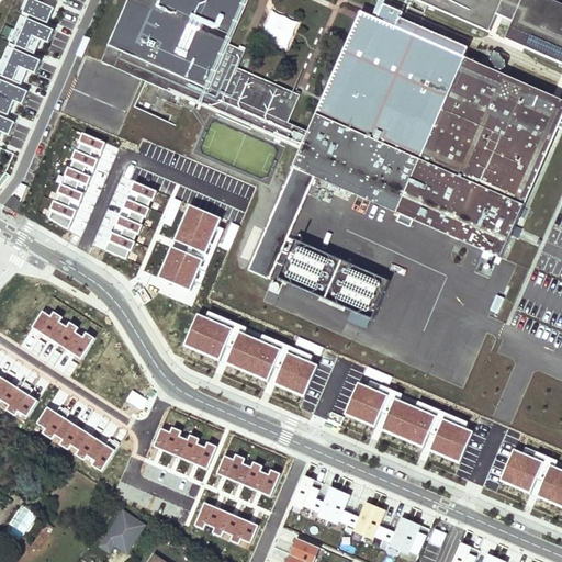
[(62,10),(36,0),(29,0),(0,71),(0,146),(6,149),(62,10)]
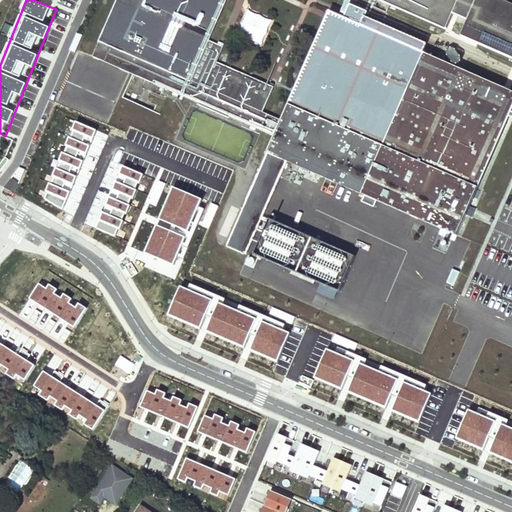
[(227,0),(116,0),(98,42),(117,50),(110,64),(274,137),(226,246),(242,253),(265,200),(284,158),(457,235),(509,117),(511,117),(511,91),(423,53),(362,26),(366,17),(368,12),(350,4),(344,18),(339,16),(329,11),(282,121),(263,112),(273,87),(217,63),(223,48),(209,41),(227,0)]
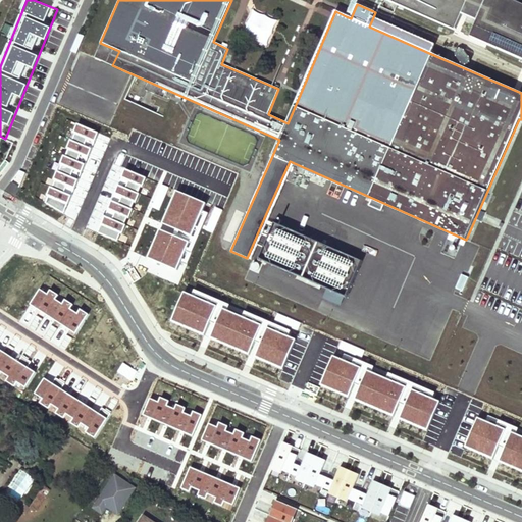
[(353,0),(346,16),(351,18),(357,4),(359,0),(353,0)]
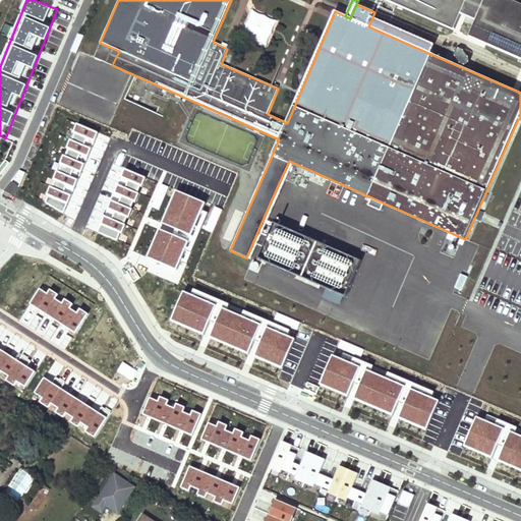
[(520,5),(509,0),(386,0),(455,30),(461,14),(476,21),(469,37),(520,58),(520,5)]
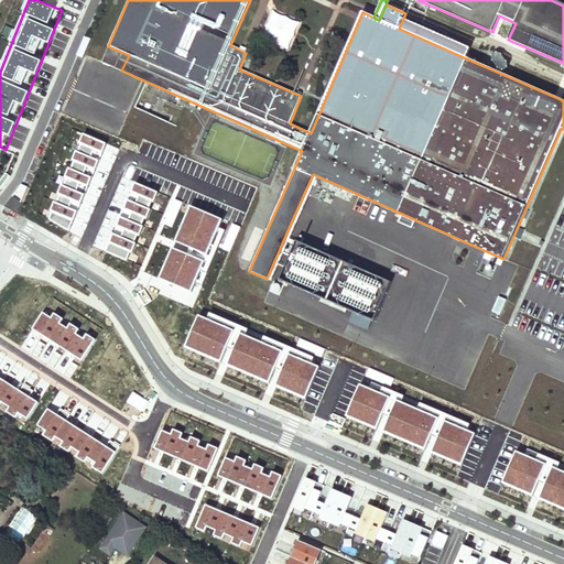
[(292,47),(299,21),(271,14),(264,41),(292,47)]
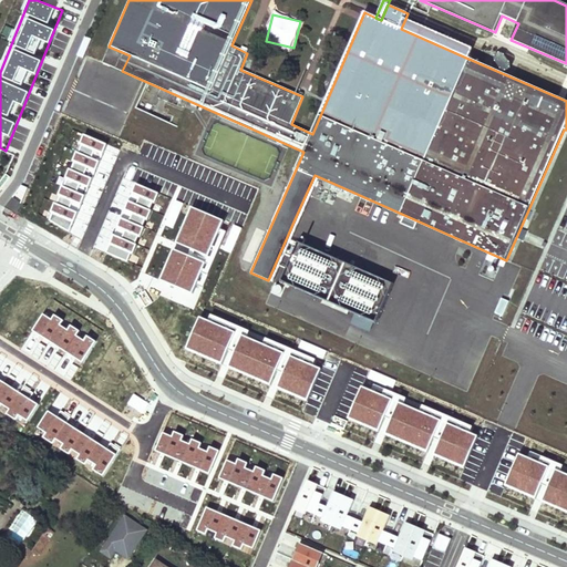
[(405,19),(401,29),(468,59),(473,49),(405,19)]
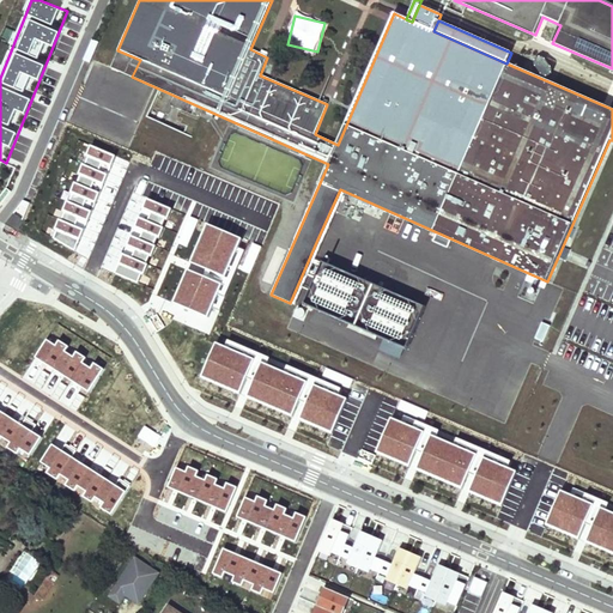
[(110,68),(132,77),(140,60),(117,50),(110,68)]
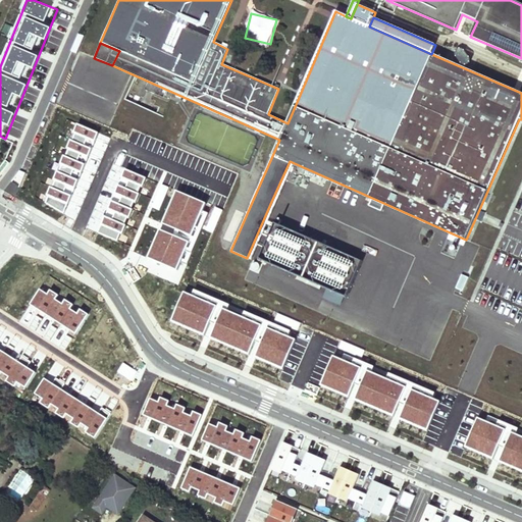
[(51,166),(71,167),(72,141),(52,140),(51,166)]
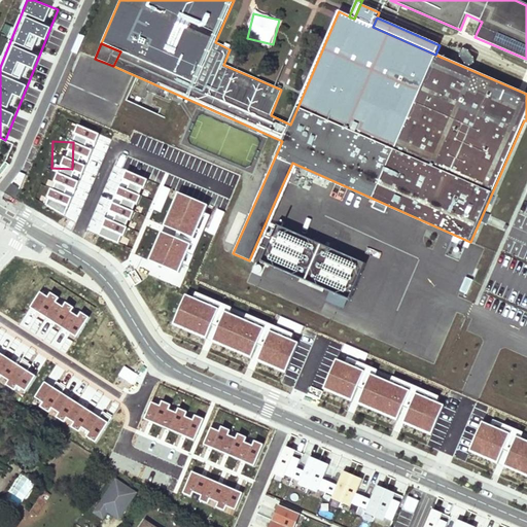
[(14,198),(20,188),(10,184),(5,194),(14,198)]
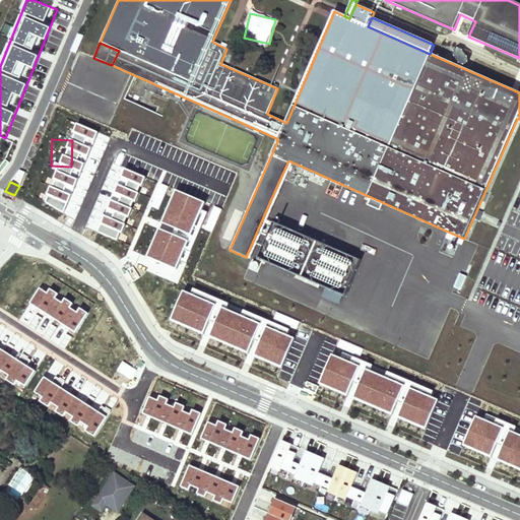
[(274,222),(258,259),(344,298),(361,261),(274,222)]
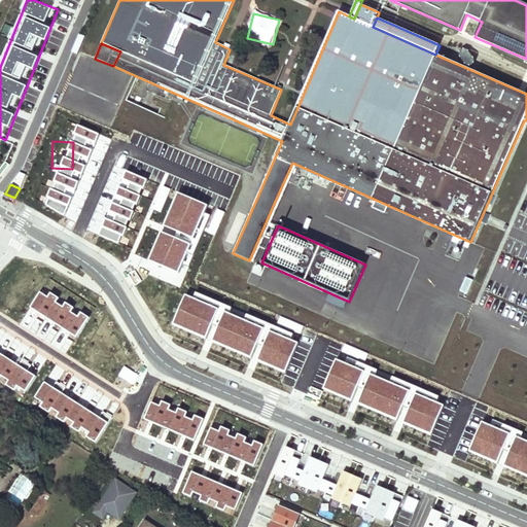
[(300,342),(191,296),(179,326),(206,338),(212,323),(220,326),(214,341),(250,356),(256,343),(265,346),(258,361),(286,373),(300,342)]
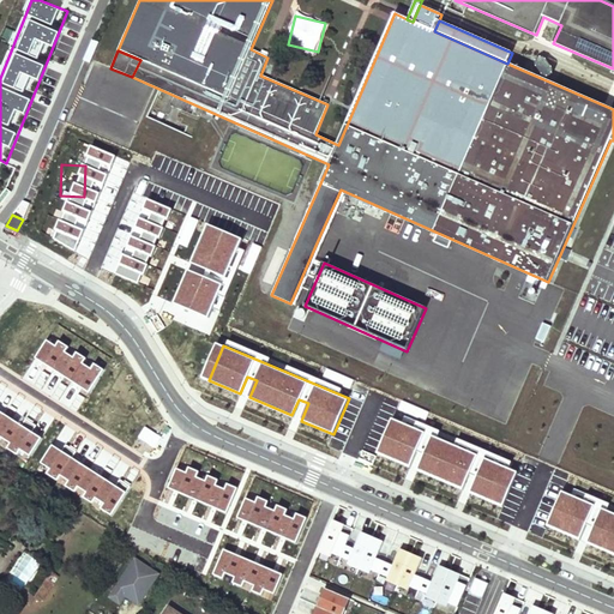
[(517,471),(391,419),(377,453),(409,467),(415,450),(425,455),(417,470),(461,488),(467,473),(477,476),(470,494),(501,507),(517,471)]
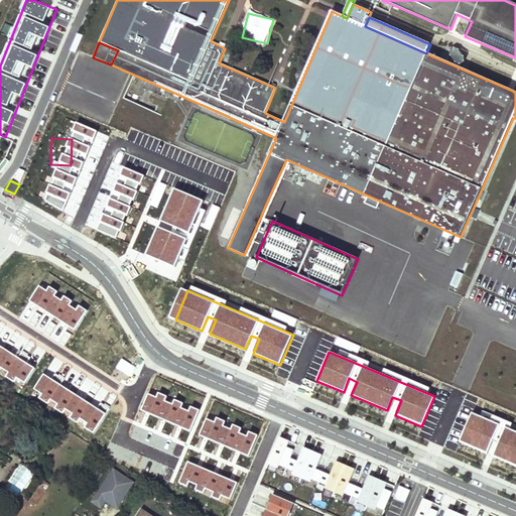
[(515,431),(473,413),(461,441),(487,453),(493,439),(501,442),(495,457),(515,465),(515,431)]
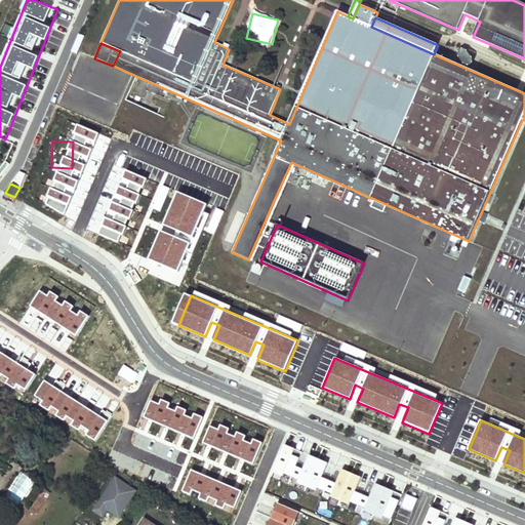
[(293,451),(284,447),(274,472),(283,476),(284,473),(292,476),(296,466),(303,452),(294,448),(293,451)]
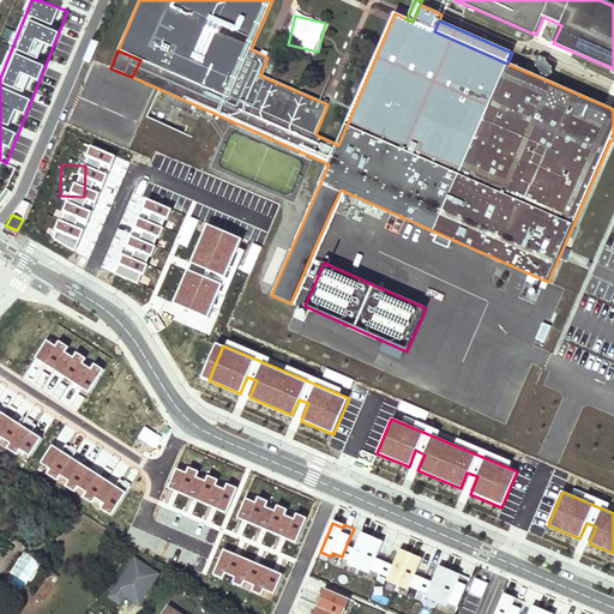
[(355,549),(347,545),(342,557),(350,560),(349,564),(359,569),(372,540),(361,536),(355,549)]
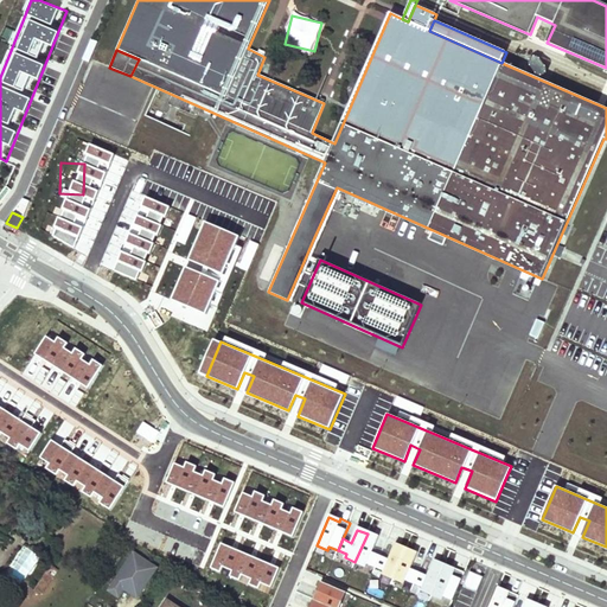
[(378,538),(368,534),(355,562),(365,567),(368,563),(376,567),(381,555),(372,551),(378,538)]
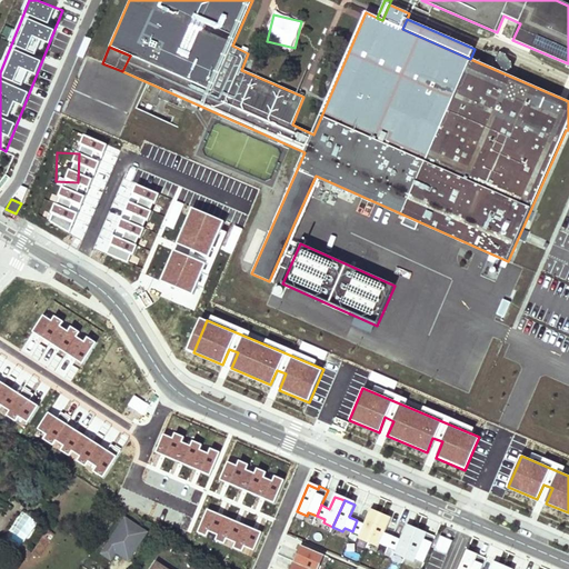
[(369,542),(380,516),(370,511),(365,523),(357,520),(352,531),(360,535),(359,538),(369,542)]
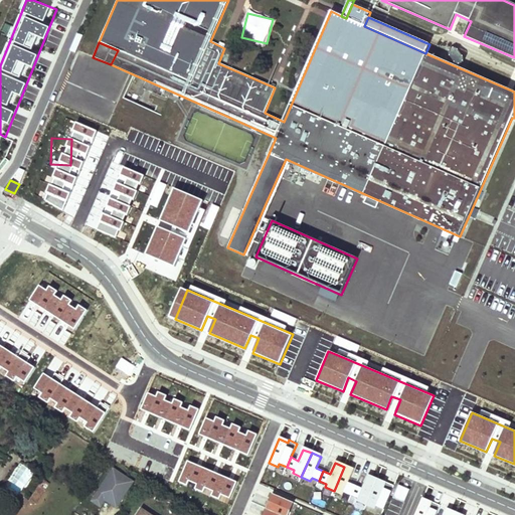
[(353,471),(344,467),(334,491),(343,495),(344,492),(351,495),(356,485),(348,482),(353,471)]
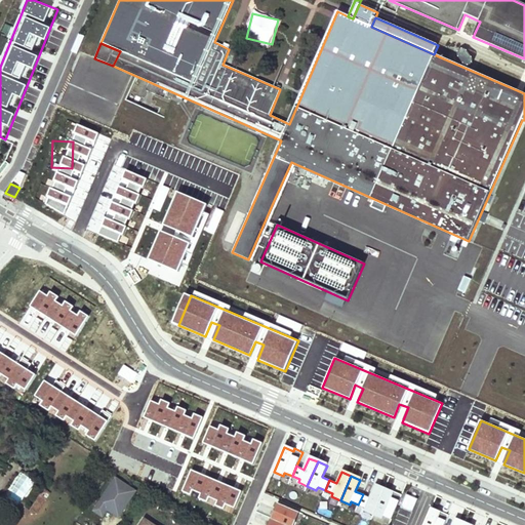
[(115,478),(93,512),(102,517),(113,500),(125,509),(135,491),(115,478)]
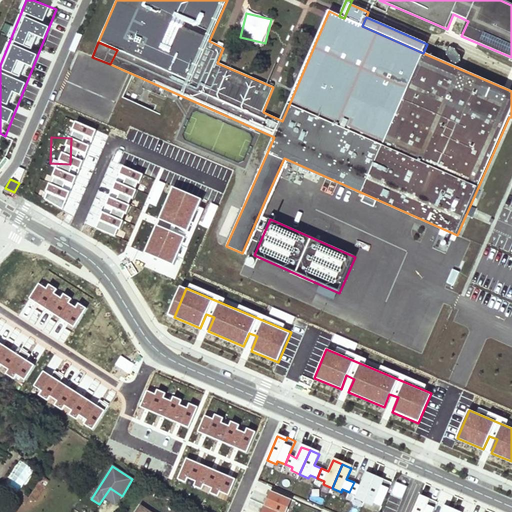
[(361,485),(354,482),(349,492),(356,495),(355,498),(364,502),(374,478),(365,474),(361,485)]
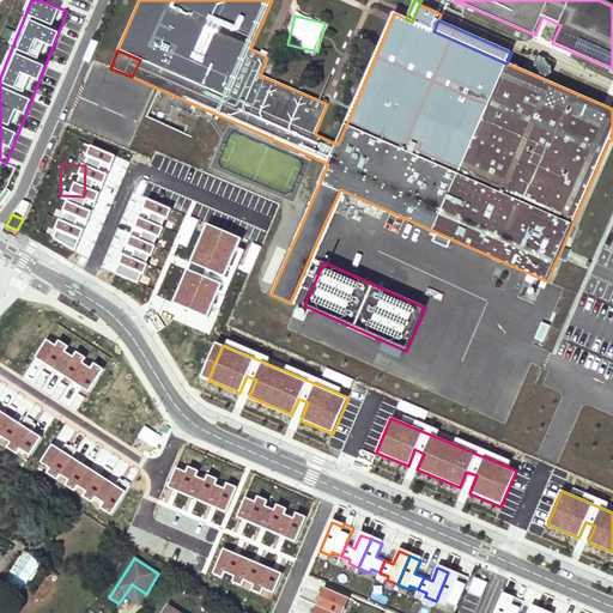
[(459,577),(448,572),(436,601),(447,606),(448,602),(457,606),(469,578),(460,574),(459,577)]
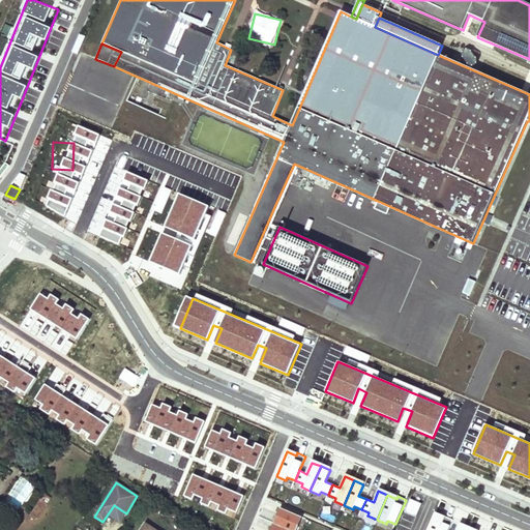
[(410,499),(405,512),(416,518),(422,503),(410,499)]
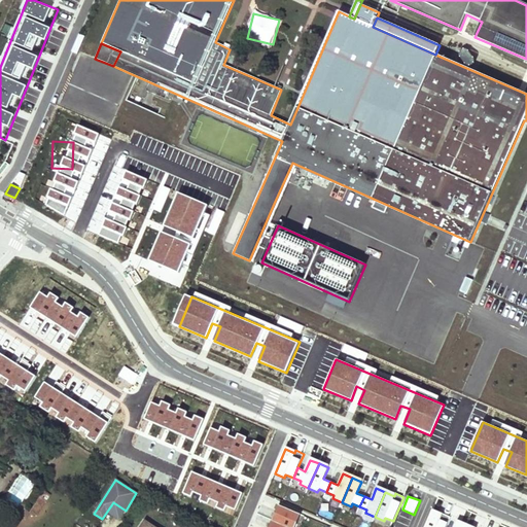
[(119,520),(126,511),(113,502),(107,513),(119,520)]
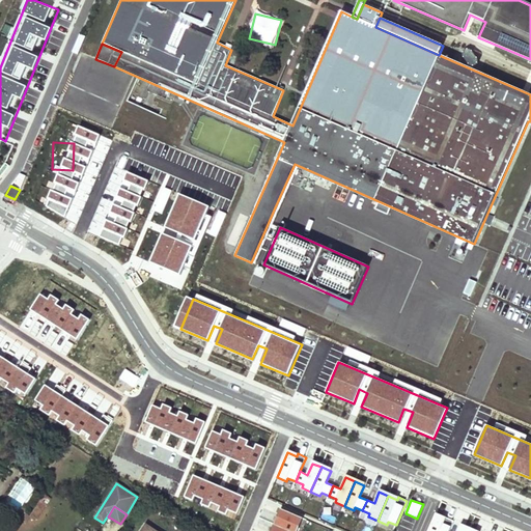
[(295,530),(301,516),(281,508),(274,524),(289,530),(295,530)]
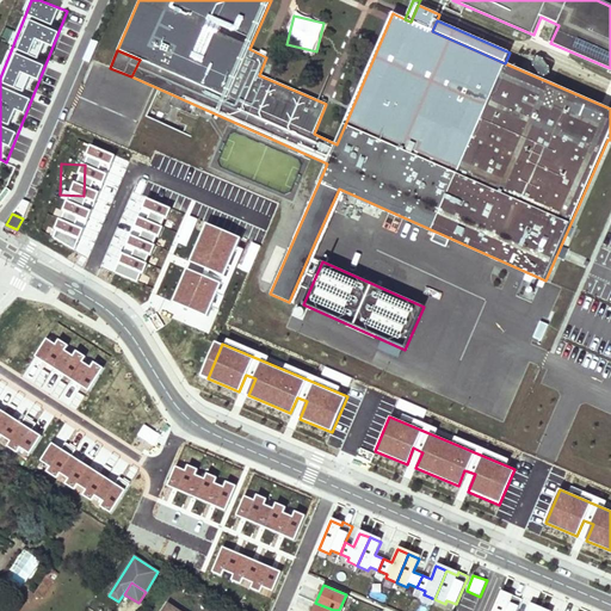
[(512,598),(501,593),(493,610),(517,610),(522,599),(513,596),(512,598)]
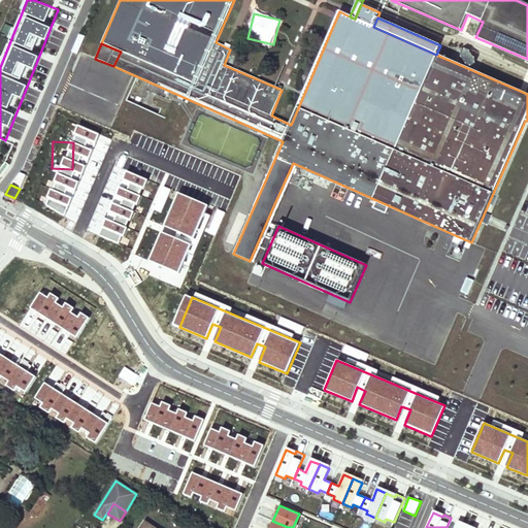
[(295,527),(301,515),(299,514),(293,527),(295,527)]
